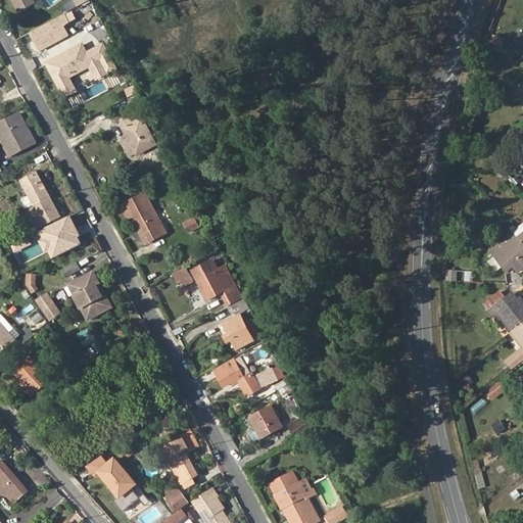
[(13,0),(20,10),(38,0),(37,0),(13,0)]
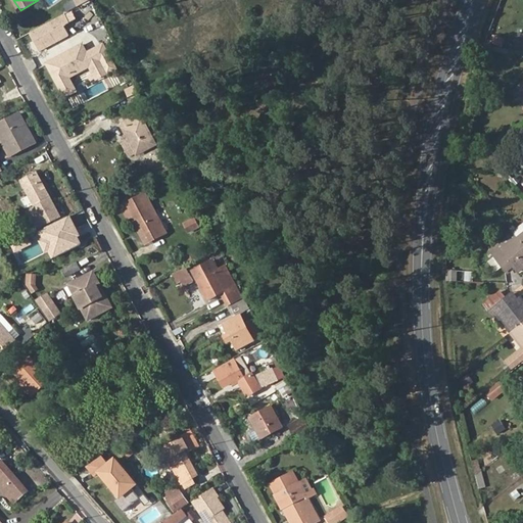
[(31,28),(39,49),(72,36),(66,22),(78,18),(75,10),(31,28)]
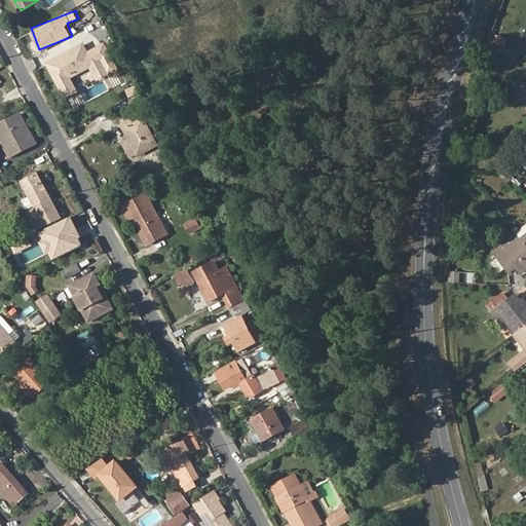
[(85,41),(46,60),(65,98),(80,90),(73,75),(86,68),(92,81),(120,68),(106,40),(88,48),(85,41)]
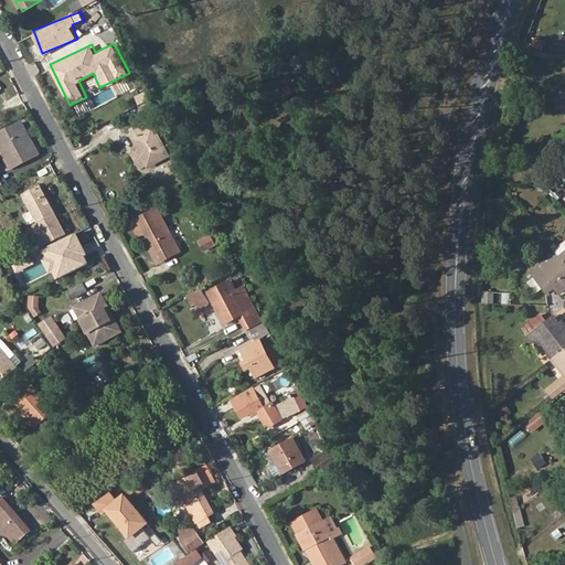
[(564,113),(564,100),(558,94),(553,98),(564,113)]
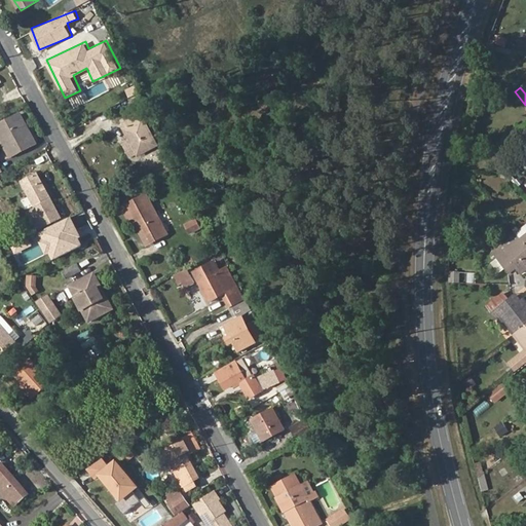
[(130,98),(136,108),(146,102),(141,92),(130,98)]
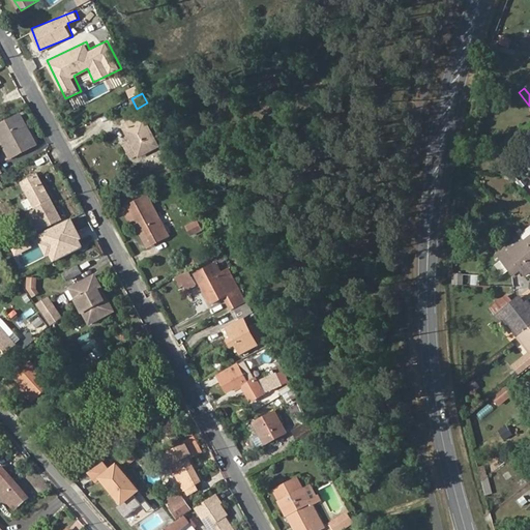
[(140,156),(158,146),(141,112),(124,121),(127,128),(125,129),(130,138),(140,156)]
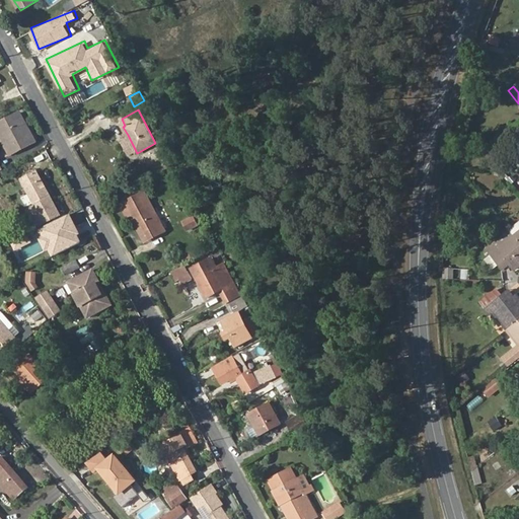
[(0,131),(11,153),(34,142),(20,114),(0,123),(0,131)]
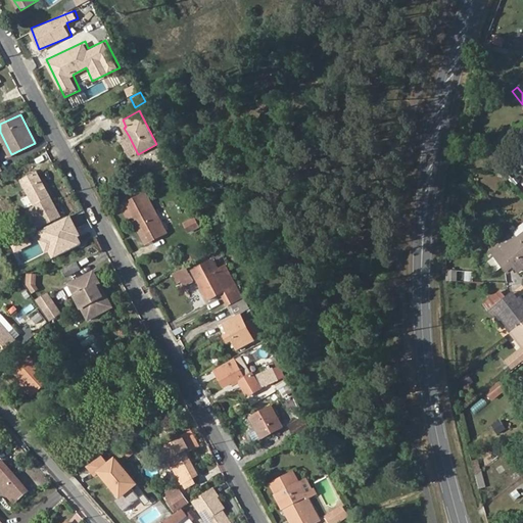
[(123,139),(133,157),(138,154),(129,136),(123,139)]
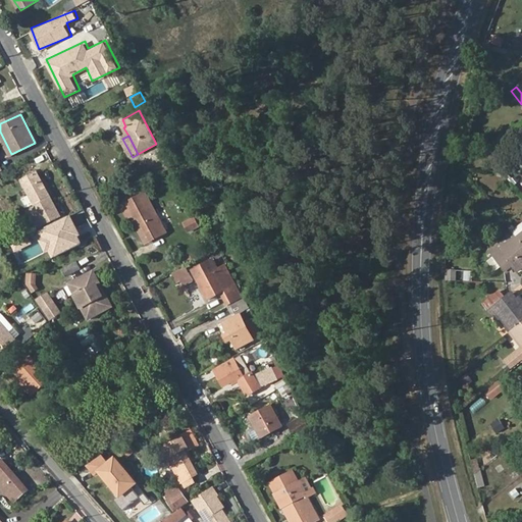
[(36,228),(60,215),(38,173),(23,180),(38,206),(27,212),(36,228)]
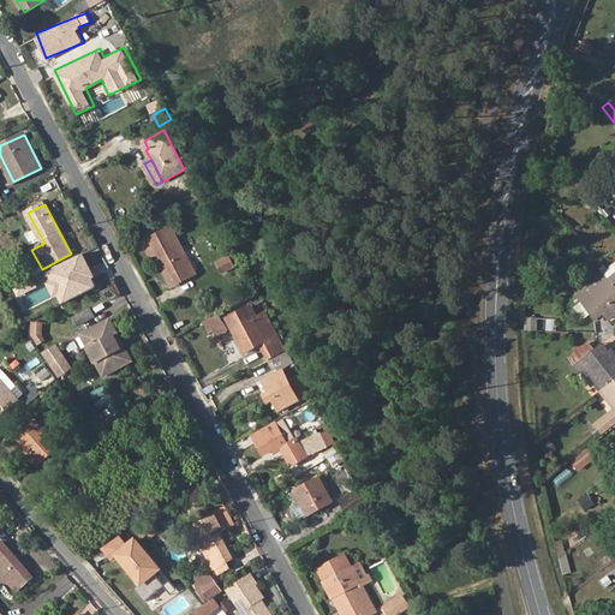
[(608,218),(614,213),(608,206),(602,210),(608,218)]
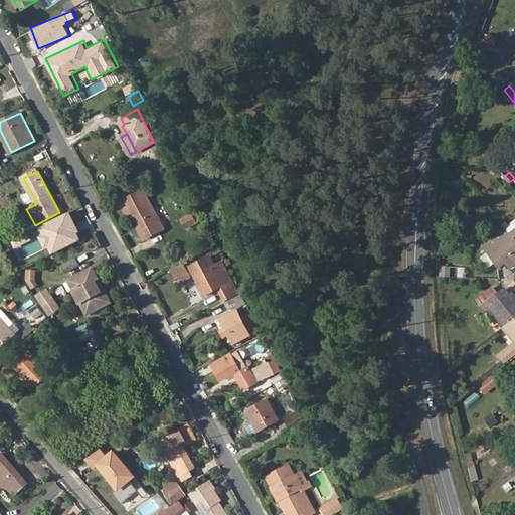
[(149,236),(164,228),(144,189),(129,198),(137,212),(149,236)]
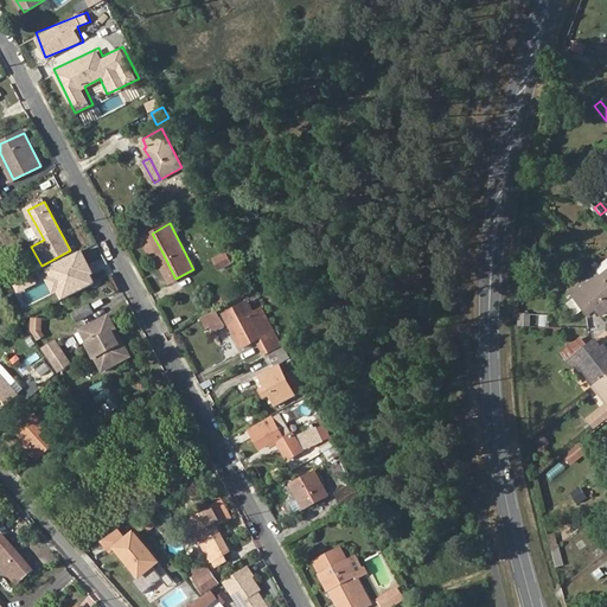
[(157,253),(172,281),(176,279),(161,250),(157,253)]
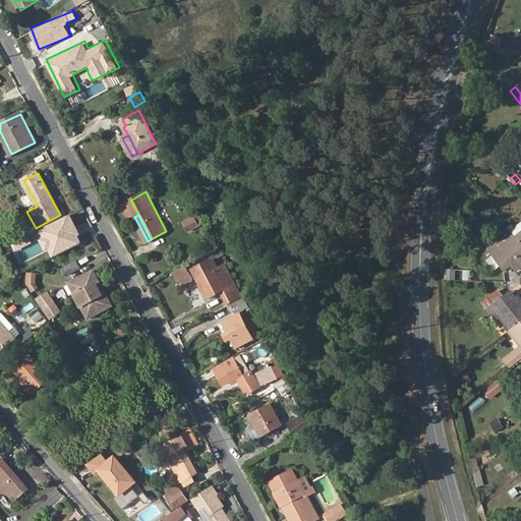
[(189,231),(198,226),(193,217),(184,222),(189,231)]
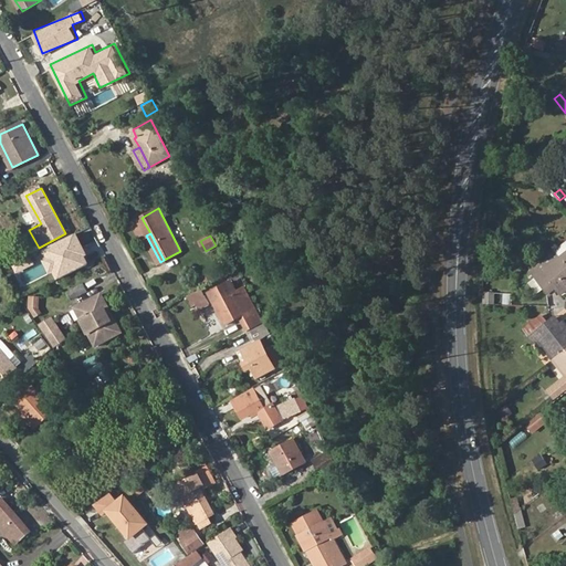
[(565,251),(565,241),(556,250),(561,255),(565,251)]
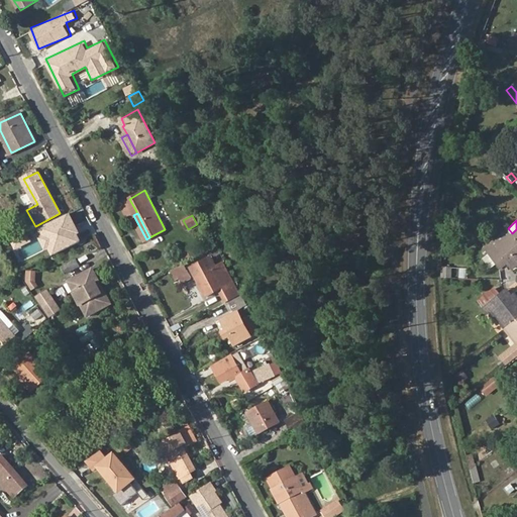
[(516,264),(516,240),(512,233),(508,228),(484,247),(488,252),(501,269),(508,263),(512,269),(516,264)]
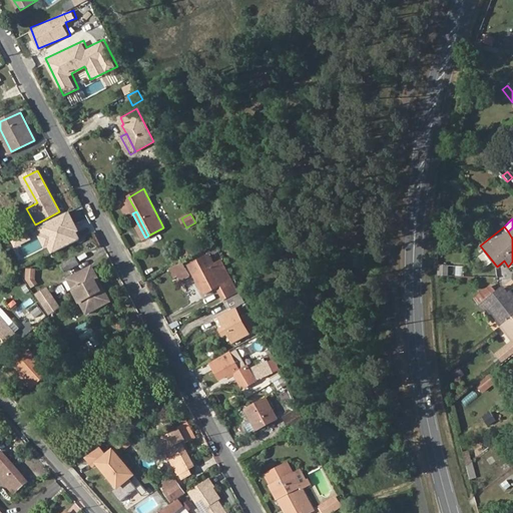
[(187,258),(195,253),(191,246),(183,250),(187,258)]
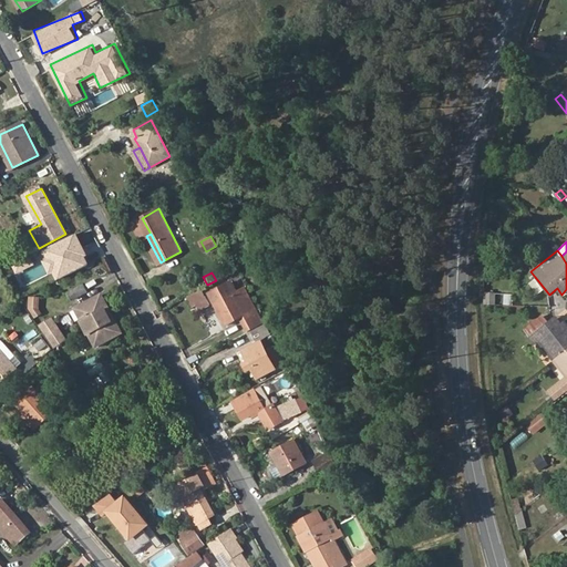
[(257,309),(255,310),(245,289),(237,292),(233,282),(210,294),(226,325),(240,317),(248,331),(264,323),(257,309)]
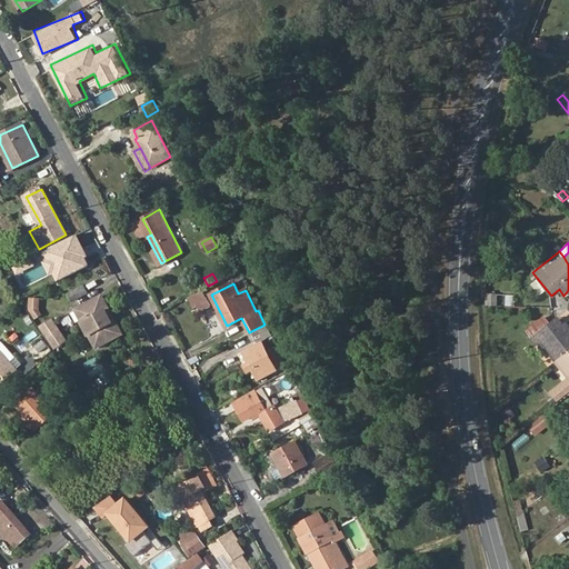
[(72,291),(77,299),(87,292),(82,285),(72,291)]
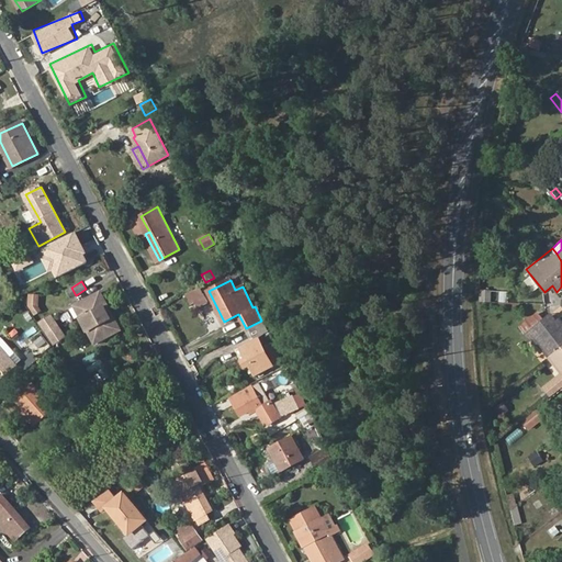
[(202,306),(211,302),(202,285),(190,292),(195,302),(199,300),(202,306)]
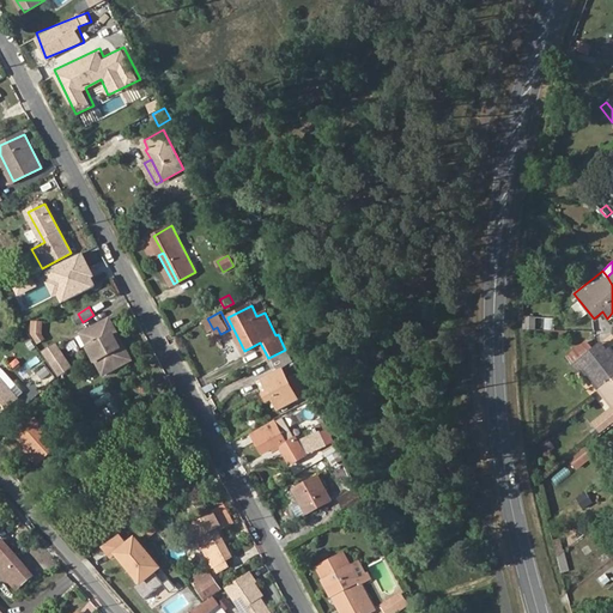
[(104,375),(128,362),(114,332),(117,329),(111,319),(83,334),(104,375)]
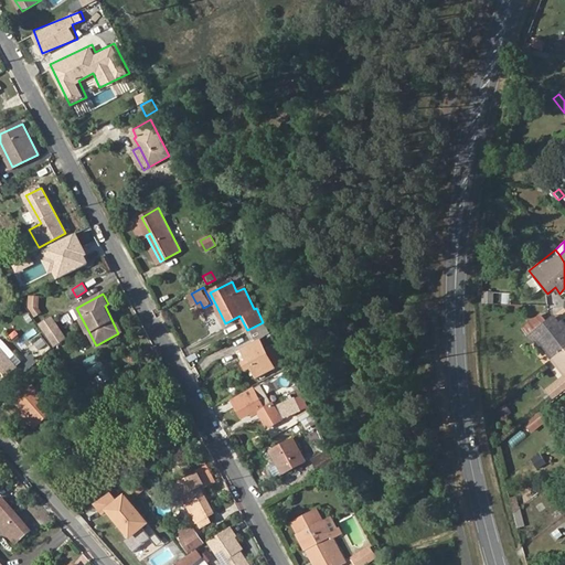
[(118,333),(123,331),(108,304),(105,306),(118,333)]
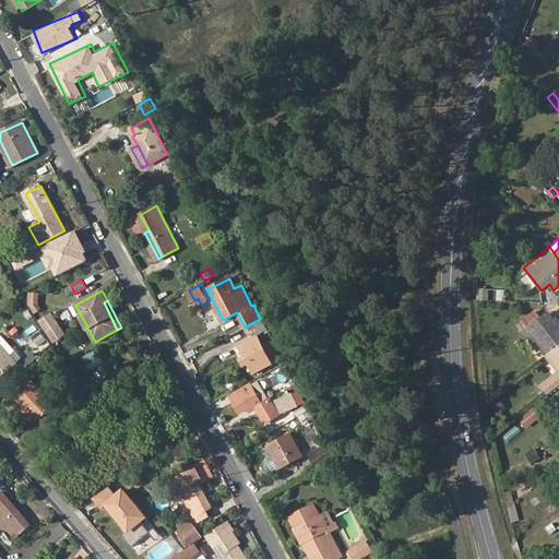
[(18,316),(24,323),(30,319),(23,311),(18,316)]
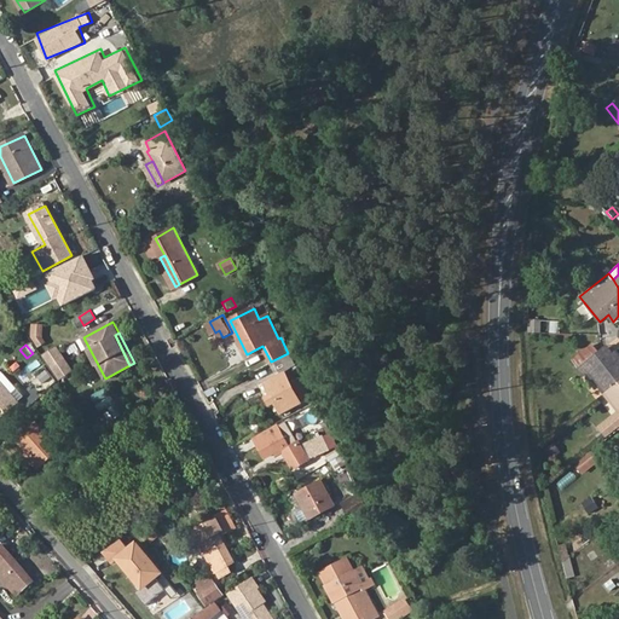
[(591,345),(571,360),(577,369),(597,353),(591,345)]
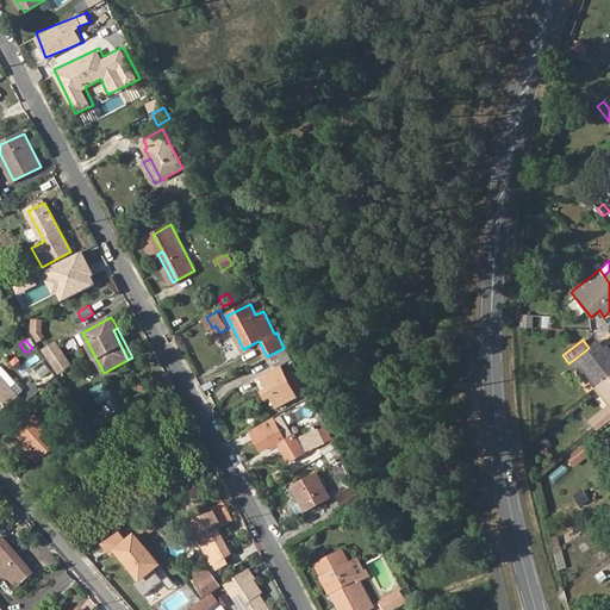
[(602,352),(605,349),(598,341),(595,343),(602,352)]
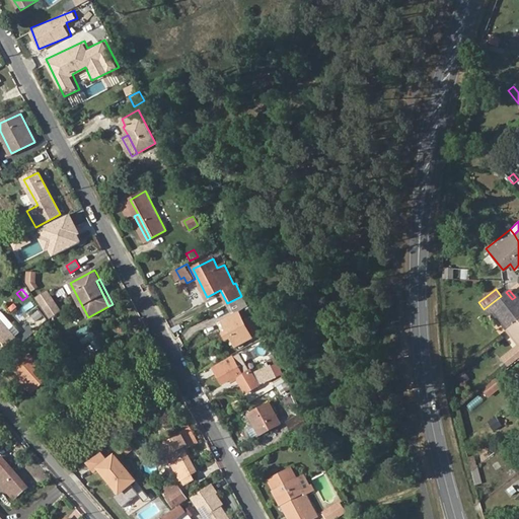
[(52,316),(60,310),(48,292),(39,298),(52,316)]
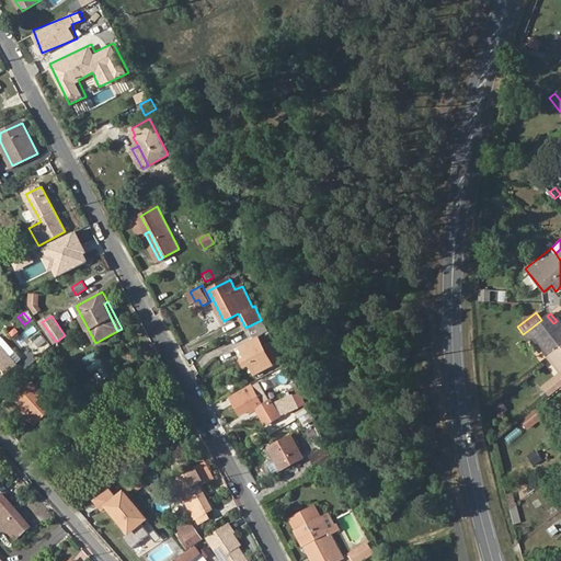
[(529,342),(535,338),(549,356),(560,345),(560,322),(559,319),(557,321),(553,323),(547,316),(541,320),(523,334),(529,342)]
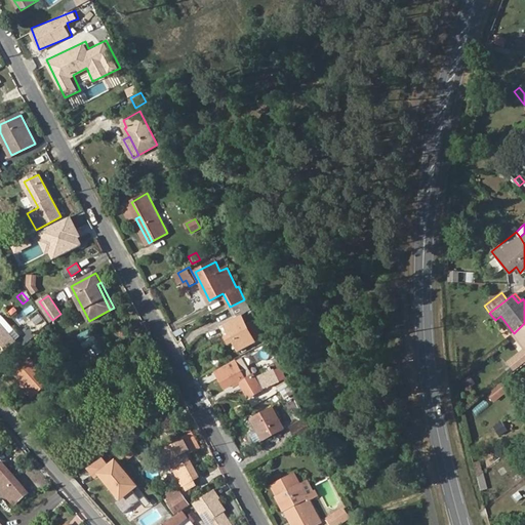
[(32,303),(22,311),(29,320),(39,311),(32,303)]
